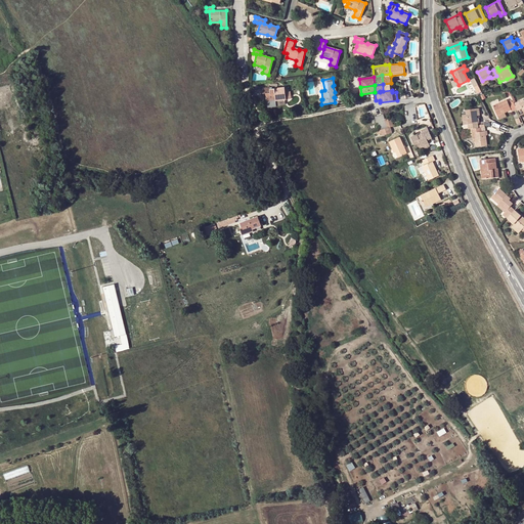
[(262,94),(263,94),(265,94),(265,96),(266,100),(275,99),(276,101),(286,100),(284,88),(269,89),(269,87),(261,88),(262,94)]
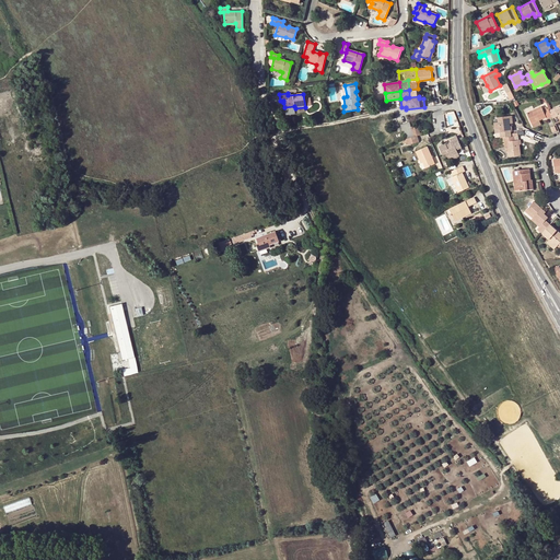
[(549,111),(549,109),(544,112),(541,106),(527,113),(532,124),(539,120),(546,117),(547,118),(552,117),(549,111)]
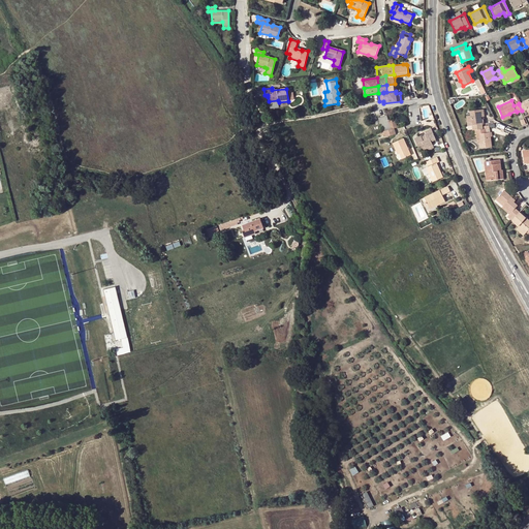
[(522,111),(522,112),(527,110),(528,114),(528,102),(528,100),(519,104),(522,111)]
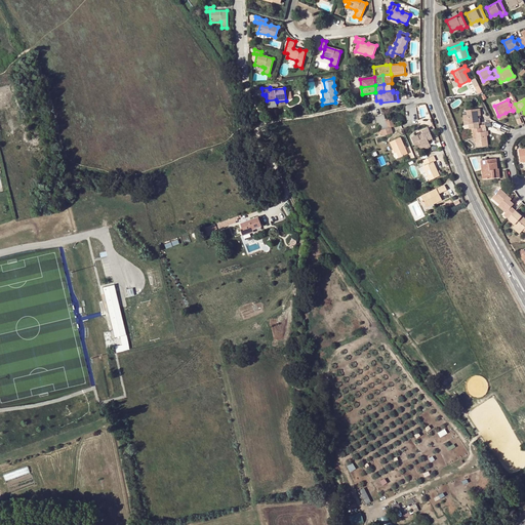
[(469,124),(469,129),(472,129),(479,128),(479,123),(481,123),(480,118),(479,119),(478,116),(480,116),(481,116),(480,109),(468,110),(468,115),(463,115),(465,122),(469,121),(469,124)]
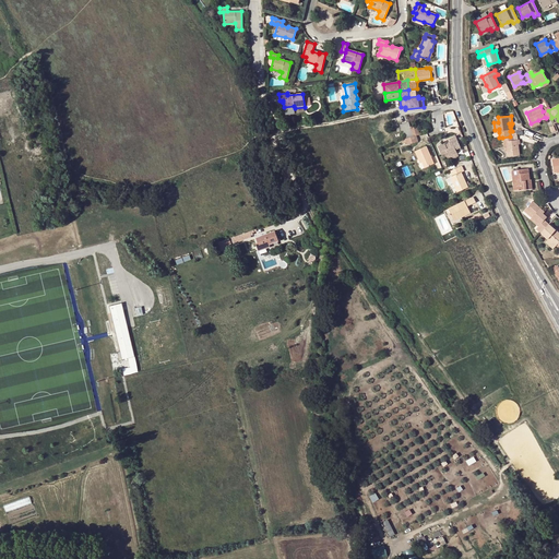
[(400,125),(404,139),(405,138),(413,135),(409,127),(408,122),(400,125)]
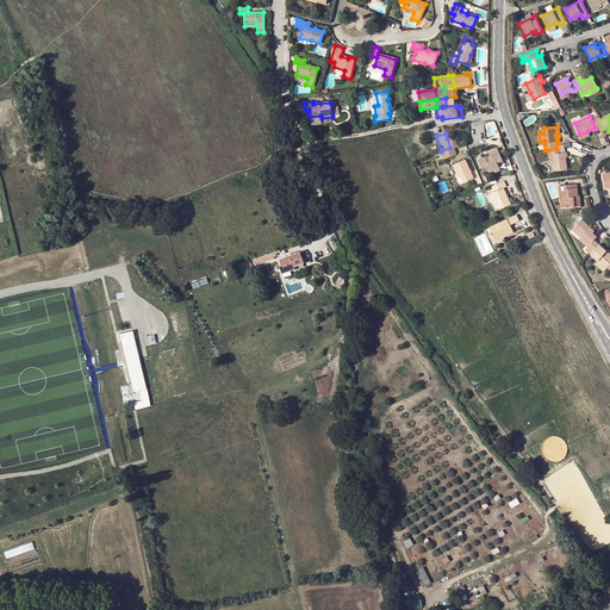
[(455,147),(459,145),(455,136),(447,138),(450,148),(455,147)]
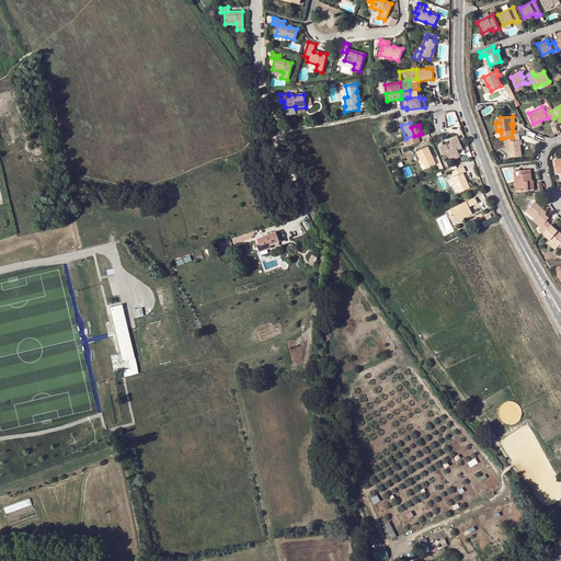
[(414,136),(407,138),(409,145),(421,140),(419,135),(414,136)]
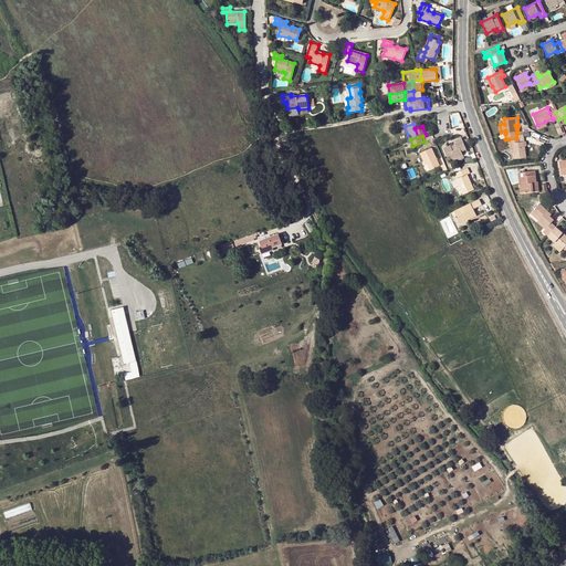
[(456,143),(464,139),(462,136),(450,142),(452,145),(452,146),(457,144),(456,143)]
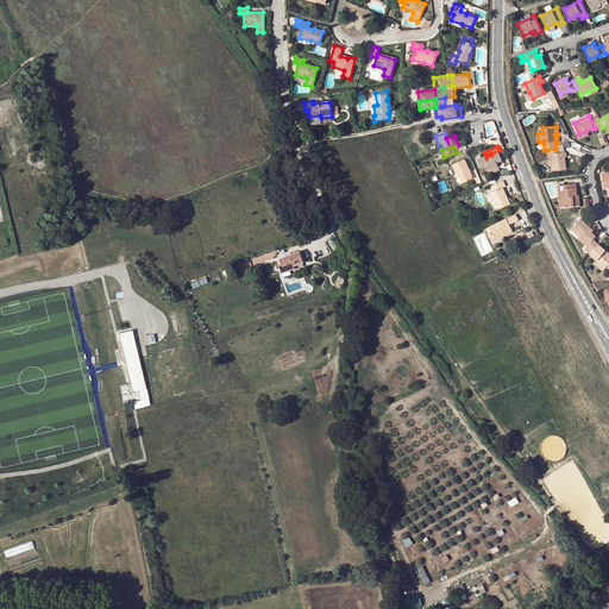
[(560,152),(559,149),(556,149),(547,150),(547,155),(551,154),(553,170),(566,169),(564,152),(560,152)]
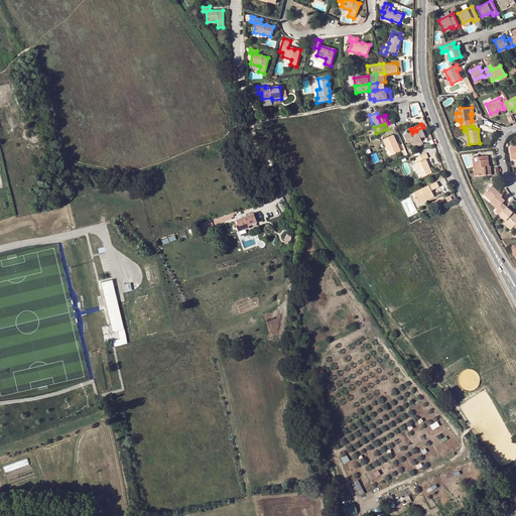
[(405,135),(407,140),(412,141),(414,140),(414,141),(423,142),(421,138),(426,135),(423,127),(415,130),(416,131),(412,133),(412,132),(405,135)]
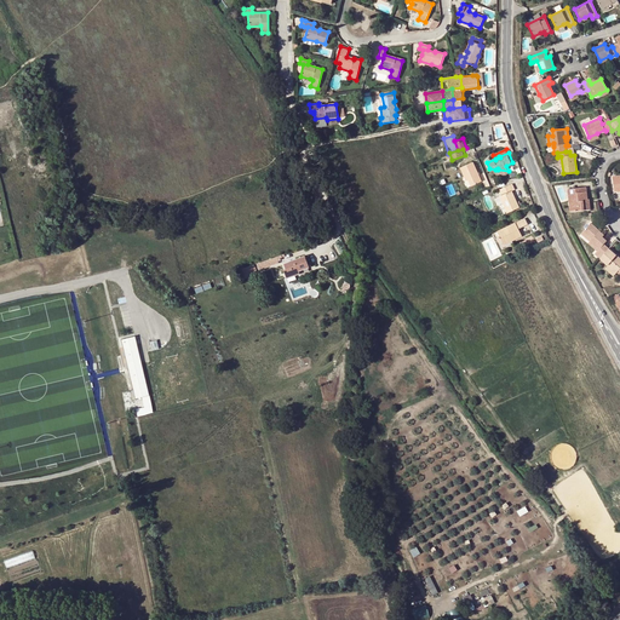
[(476,166),(463,170),(468,179),(469,178),(474,185),(482,181),(476,166)]
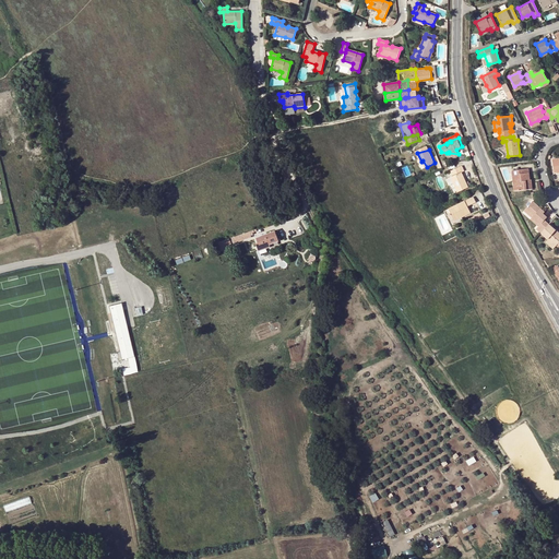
[(454,183),(459,192),(468,188),(462,173),(464,170),(462,166),(451,171),(453,176),(451,177),(454,183)]
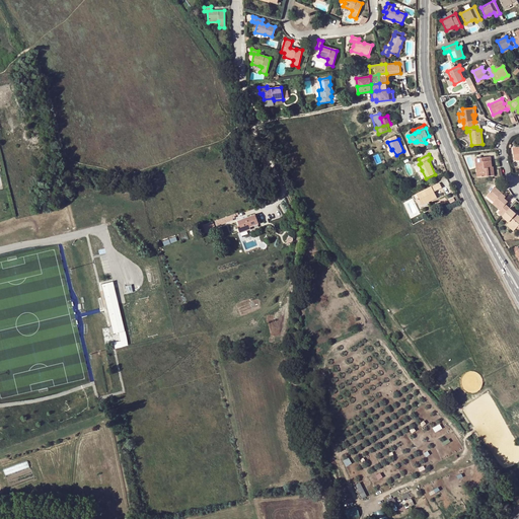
[(475,158),(476,170),(480,170),(482,176),(490,175),(489,167),(492,167),(491,157),(475,158)]
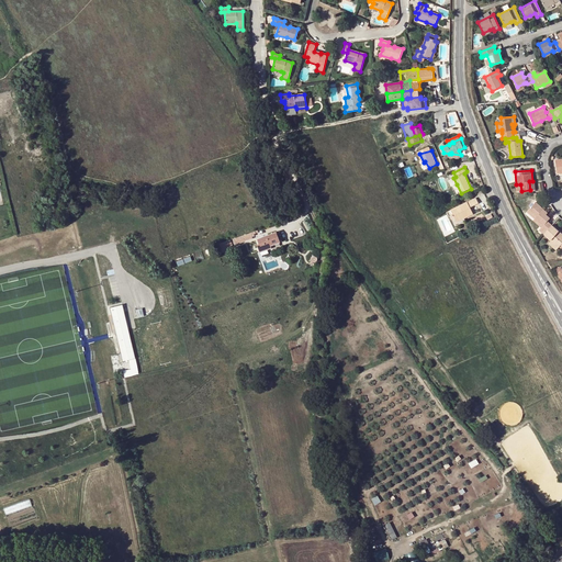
[(451,210),(457,218),(462,216),(463,218),(464,218),(474,213),(471,208),(479,204),(476,198),(451,210)]
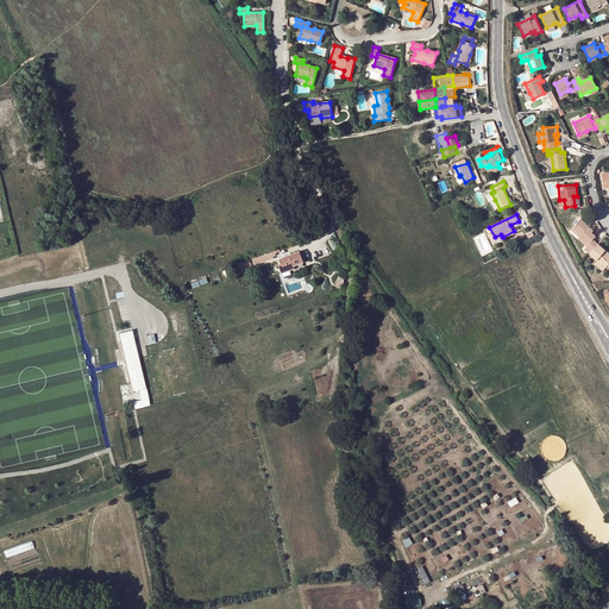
[(583,250),(589,255),(590,255),(597,245),(592,240),(595,237),(591,233),(586,228),(588,227),(581,219),(573,227),(581,234),(578,237),(586,245),(583,250)]
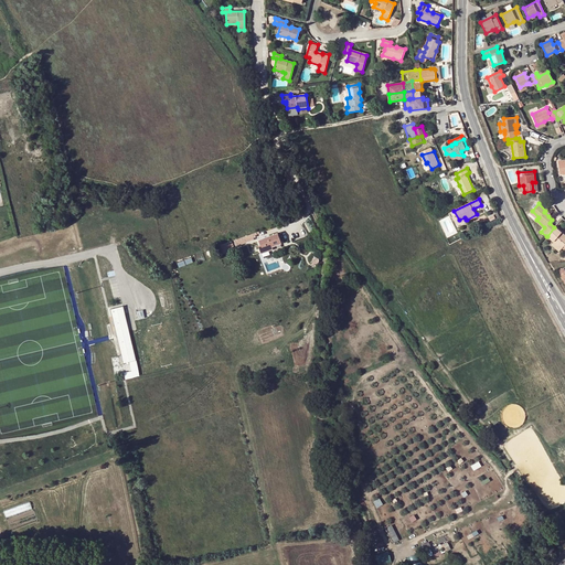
[(530,213),(536,220),(539,217),(532,211),(530,213)]
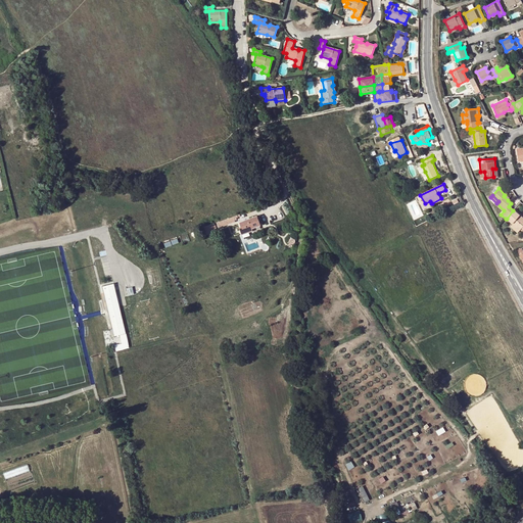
[(522,218),(514,209),(513,210),(507,219),(513,224),(519,230),(522,228),(522,218)]
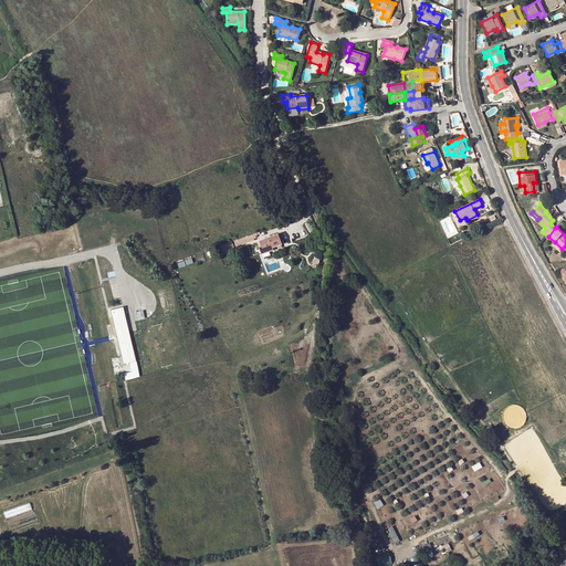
[(257,232),(218,247),(220,252),(230,249),(258,238),(257,232)]
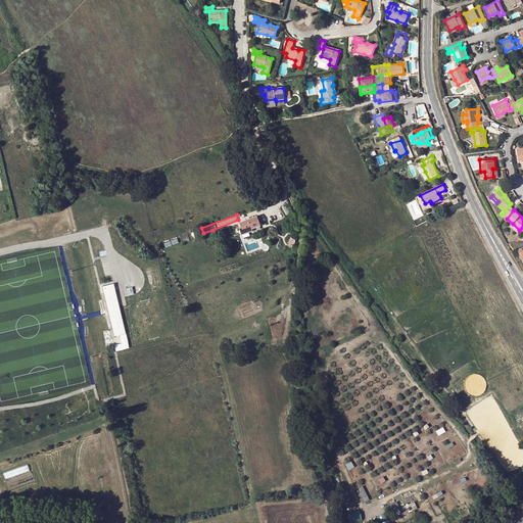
[(256,217),(240,223),(243,232),(260,226),(256,217)]
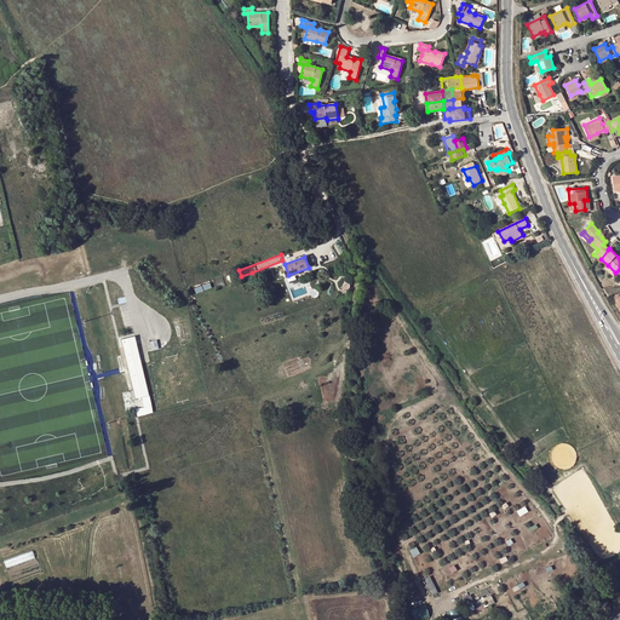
[(615,273),(608,265),(606,269),(614,276),(616,273),(619,270),(615,273)]
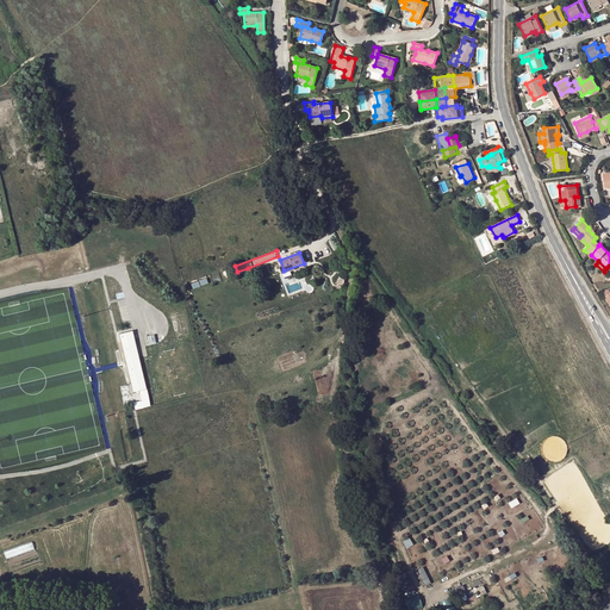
[(128,328),(113,331),(128,390),(141,386),(128,328)]
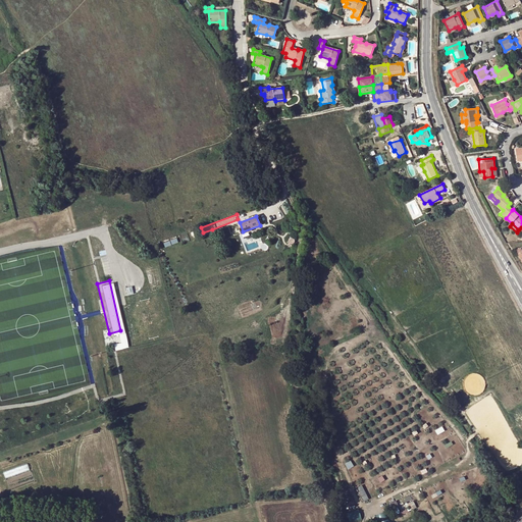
[(136,293),(135,285),(127,286),(128,294),(136,293)]
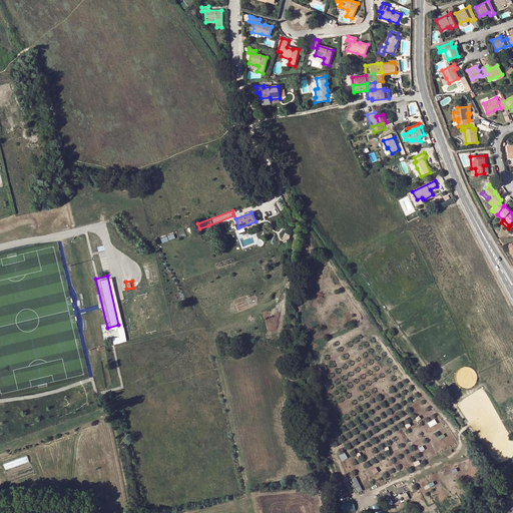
[(29,456),(4,462),(6,469),(30,463),(29,456)]
